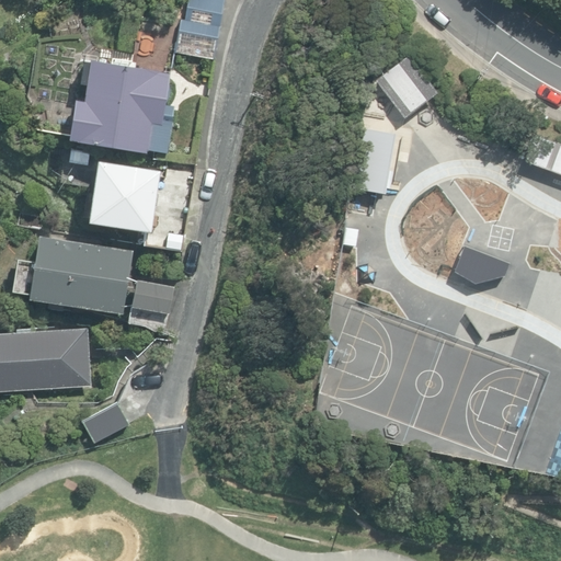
[(219,26),(224,0),(186,0),(184,21),(219,26)]
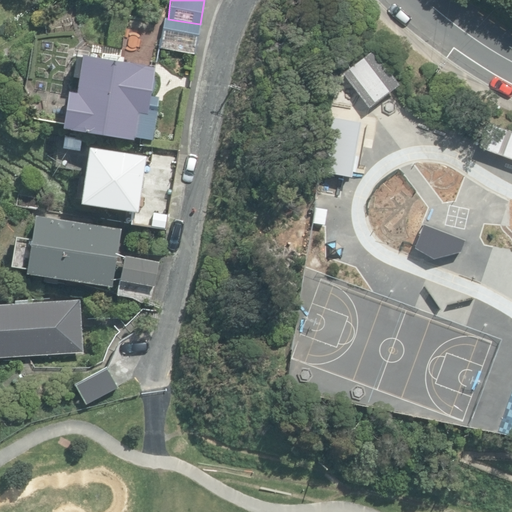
[(133,136),(152,139),(157,110),(149,109),(155,67),(112,60),(112,56),(102,54),(101,58),(82,55),(81,58),(77,57),(74,76),(78,76),(76,93),(68,92),(62,128),(133,139),(133,136)]
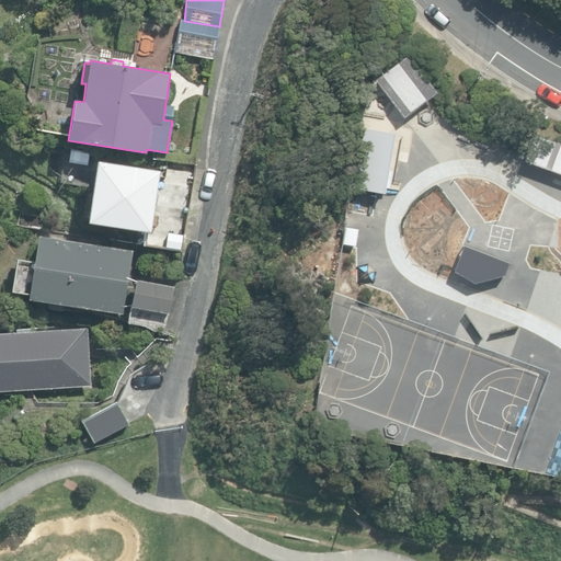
[(402,117),(361,111),(344,218),(365,221),(374,163),(395,167),(402,117)]
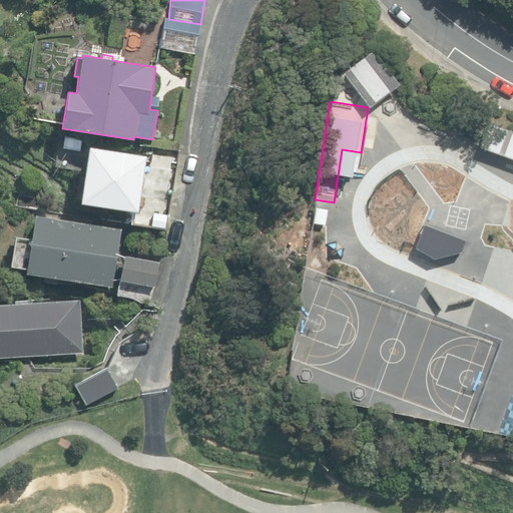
[(81,138),(64,136),(62,146),(80,148),(81,138)]
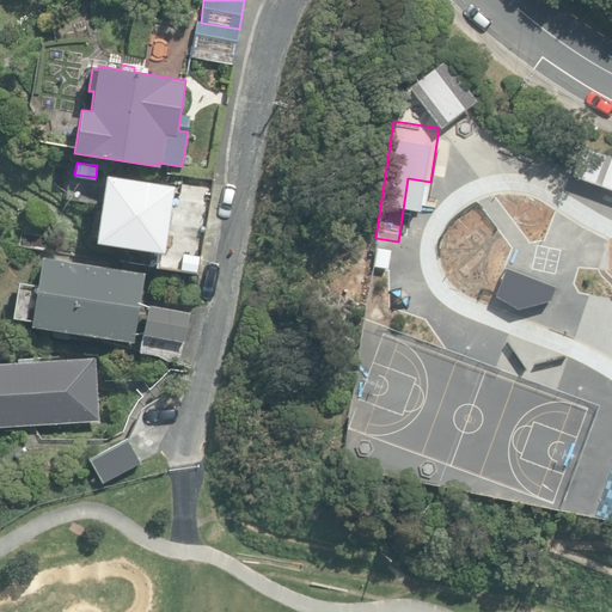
[(95,243),(199,258),(209,191),(105,175),(95,243)]
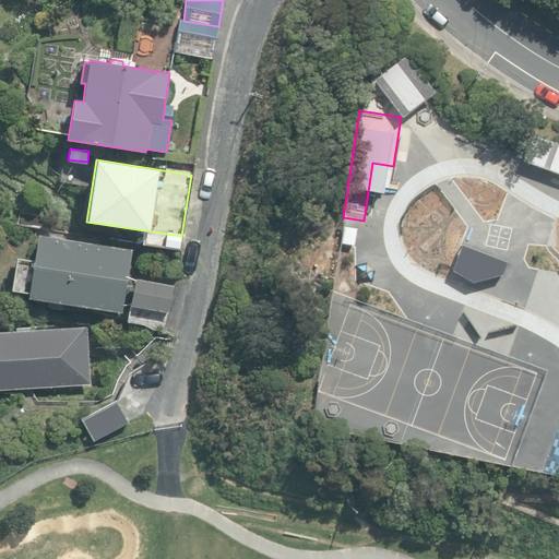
[(558,219),(557,223),(507,204),(512,192),(480,180),(475,192),(440,179),(427,214),(402,205),(394,226),(405,233),(392,270),(456,293),(454,298),(479,308),(482,302),(558,331),(558,219)]
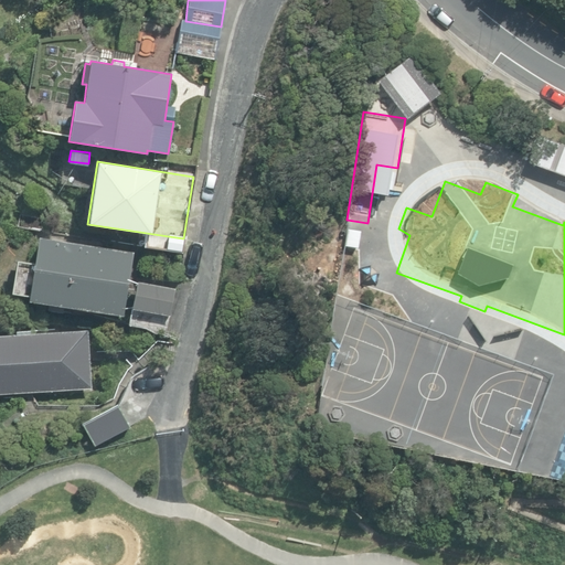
[(29,300),(123,316),(134,252),(39,236),(29,300)]
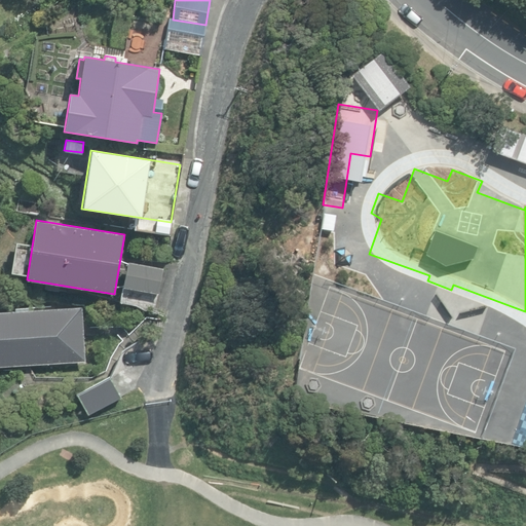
[(123,286),(158,293),(163,269),(127,262),(123,286)]
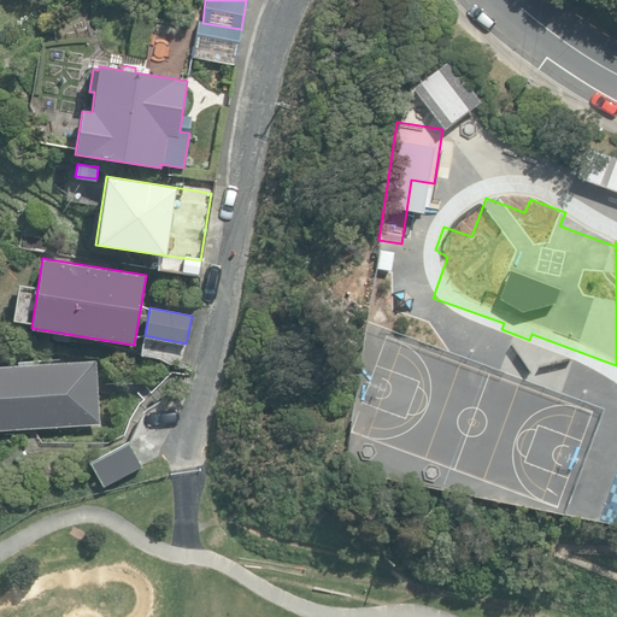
[(0,365),(0,428),(99,423),(95,360),(0,365)]
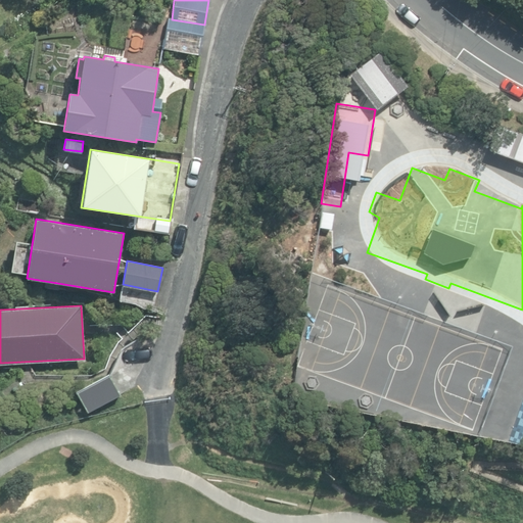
[(76,391),(87,413),(121,395),(109,374),(76,391)]
